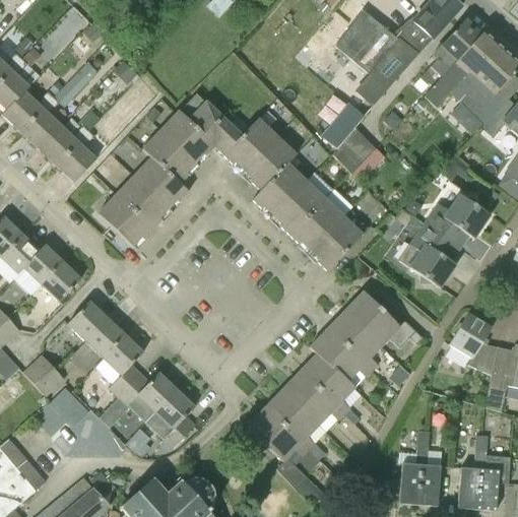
[(363,9),(336,45),(373,75),(360,88),(376,103),(434,37),(435,38),(463,4),(458,0),(432,0),(404,30),(399,38),(363,9)]
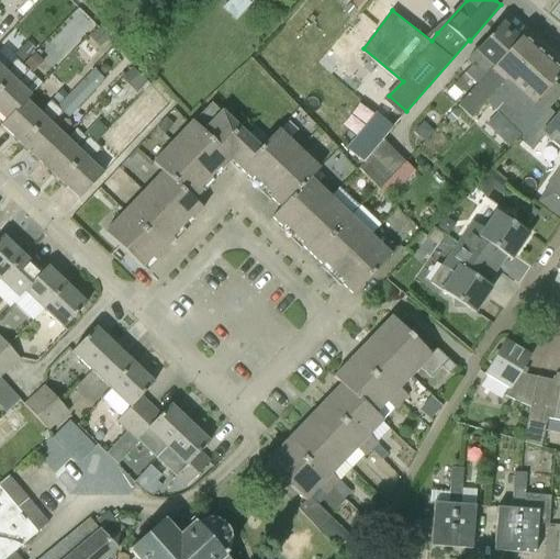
[(468,69),(457,81),(470,92),(480,81),(521,36),(503,20),(470,56),(476,62),(468,69)]
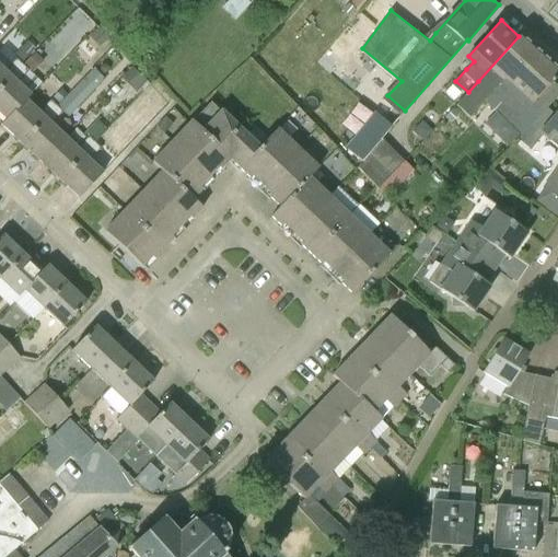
[(521,132),(549,105),(557,95),(557,84),(553,80),(557,74),(557,65),(522,33),(519,36),(478,81),(468,92),(460,101),(471,112),(485,96),(521,132)]
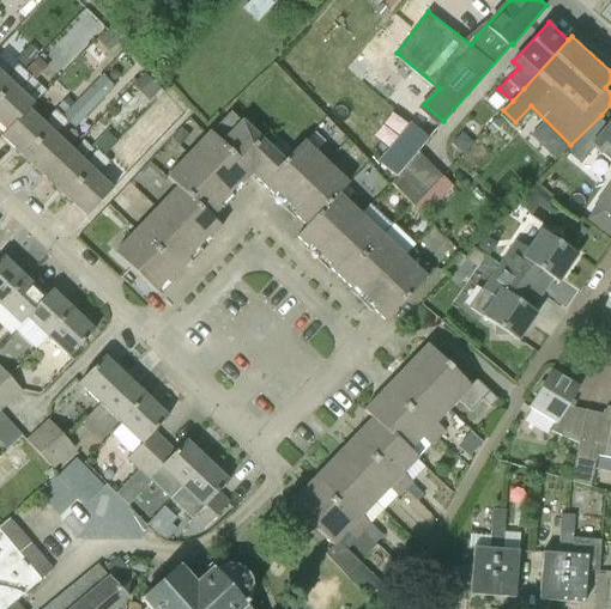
[(0,95),(26,67),(19,60),(6,74),(0,67),(0,95)]
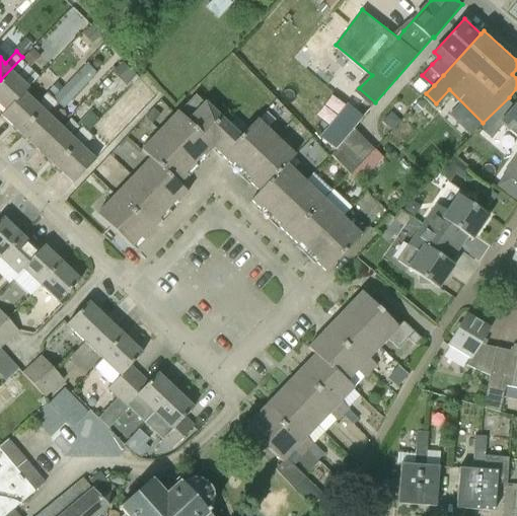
[(0,100),(7,108),(28,86),(16,74),(27,62),(22,57),(0,80),(0,100)]
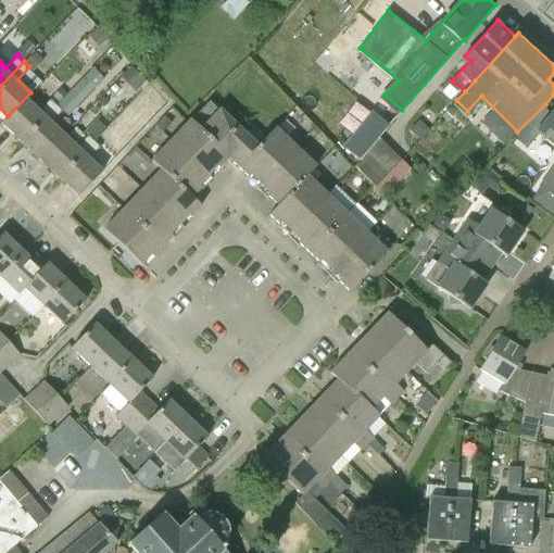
[(122,75),(136,89),(147,78),(133,64),(122,75)]
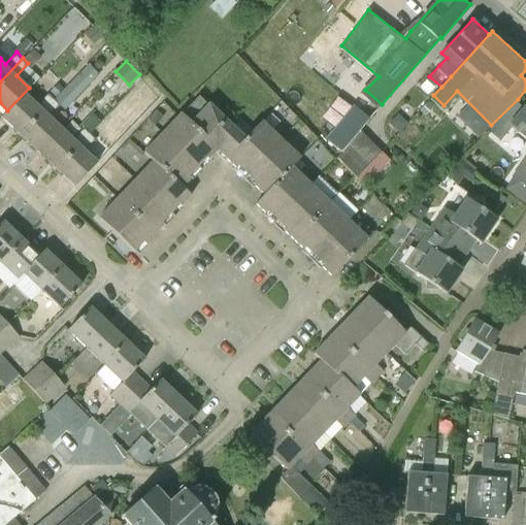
[(66,85),(55,98),(61,103),(66,108),(101,72),(90,62),(67,86),(66,85)]
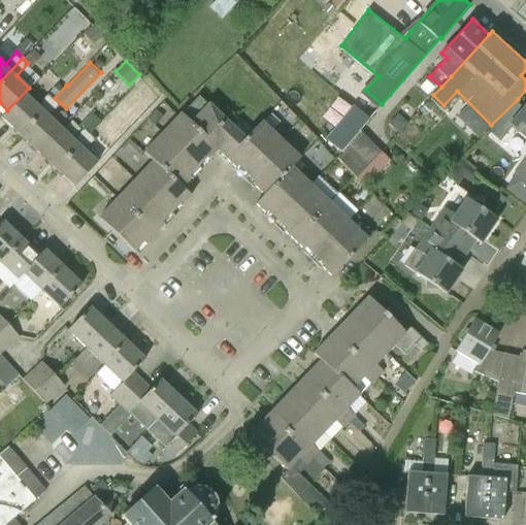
[(47,91),(48,92),(37,103),(26,92),(30,88),(29,88),(7,110),(3,115),(22,132),(55,98),(66,85),(60,78),(47,91)]
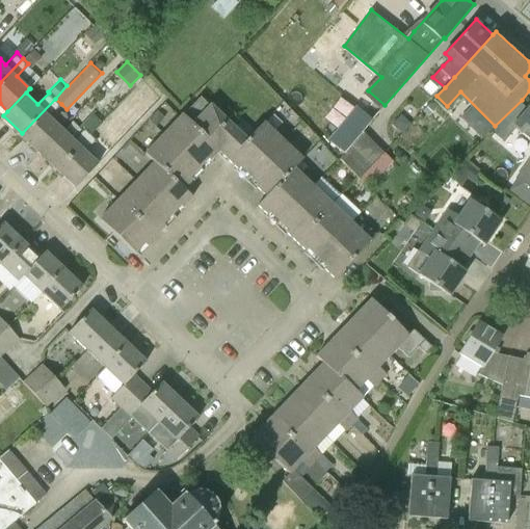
[(372,239),(376,235),(377,234),(371,227),(364,233),(293,164),(301,156),(262,117),(243,136),(201,95),(146,152),(154,159),(101,217),(138,253),(139,252),(137,249),(146,241),(148,242),(166,223),(164,221),(173,213),(175,214),(176,214),(174,212),(182,203),(184,205),(193,194),(185,186),(193,177),(191,175),(200,165),(202,167),(203,167),(201,165),(209,156),(211,158),(222,147),(231,155),(230,157),(239,167),(242,164),(250,173),(248,176),(249,176),(252,174),(260,183),(258,185),(267,193),(259,203),(269,212),(271,210),(281,218),(279,221),(281,219),(290,228),(288,230),(308,248),(309,246),(318,255),(316,257),(317,258),(319,256),(327,264),(326,266),(336,275),(371,239),(372,239)]
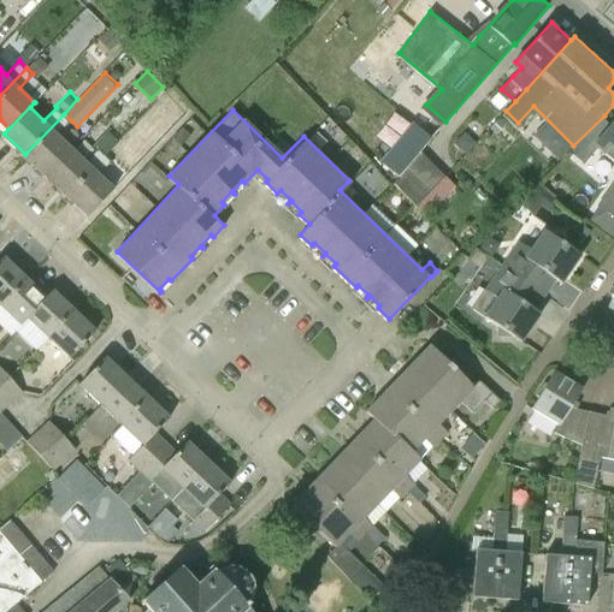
[(58,135),(71,120),(64,114),(25,154),(46,174),(71,148),(58,135)]
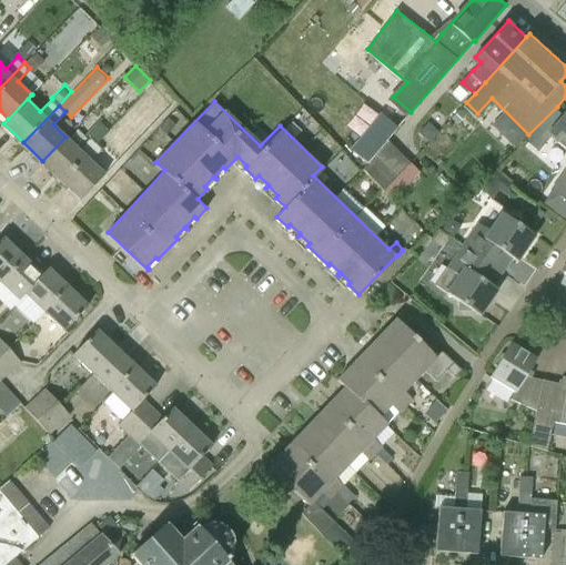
[(455,113),(461,120),(468,111),(463,106),(455,113)]
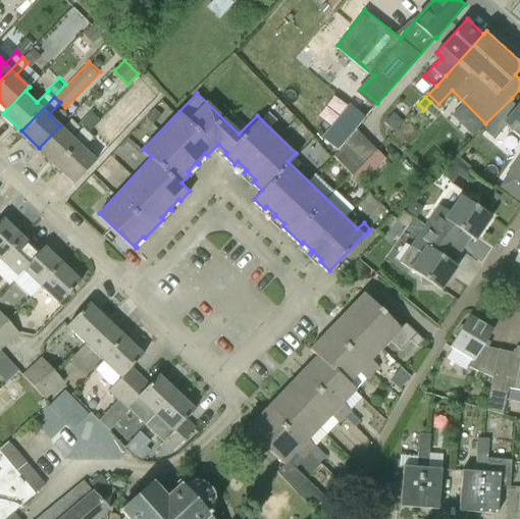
[(519,104),(512,98),(485,123),(483,126),(497,138),(508,124),(519,134),(519,104)]
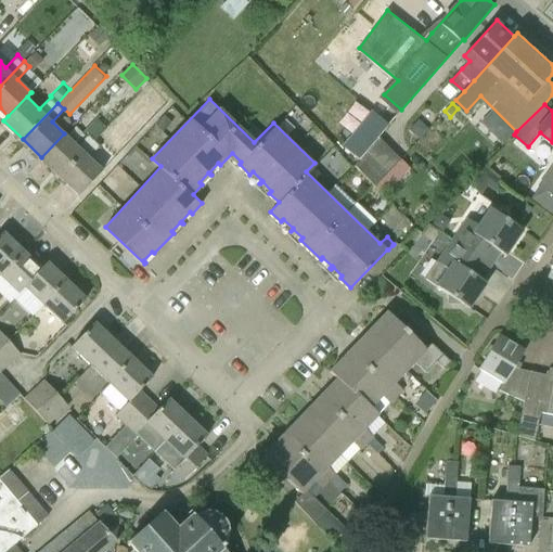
[(166,113),(157,122),(165,128),(172,119),(166,113)]
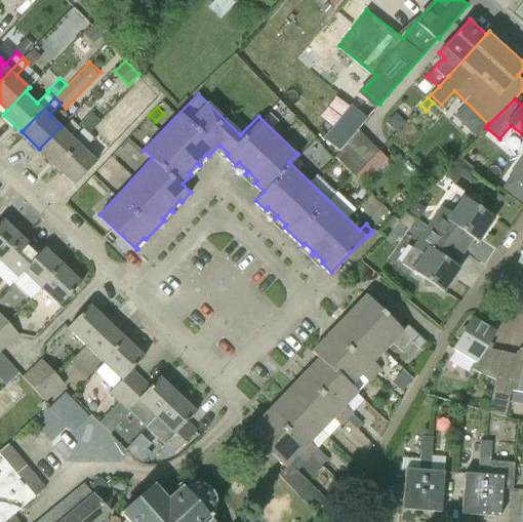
[(83,126),(89,132),(102,119),(91,110),(80,123),(83,126)]
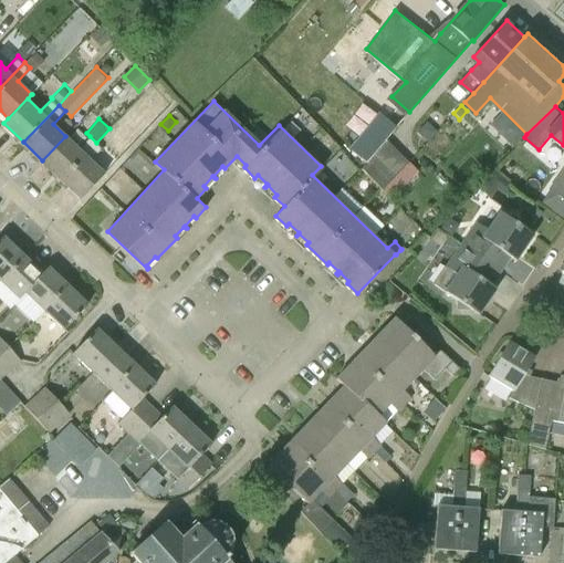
[(429,120),(419,131),(429,141),(439,129),(438,129),(431,122),(429,120)]
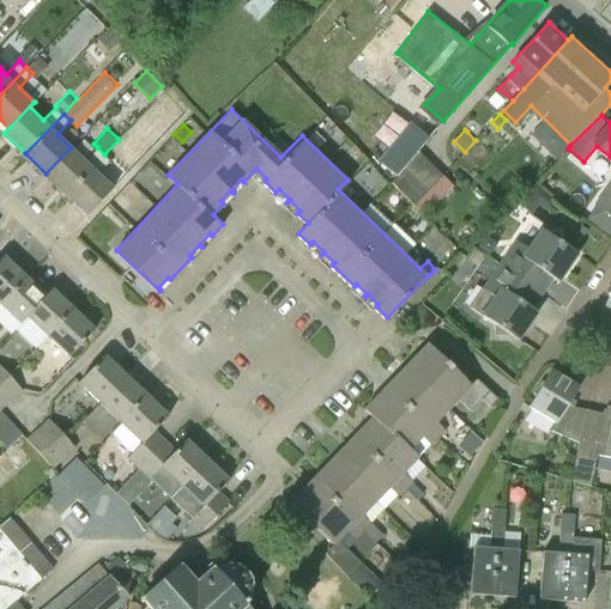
[(67,194),(104,154),(97,147),(84,160),(71,147),(46,174),(67,194)]
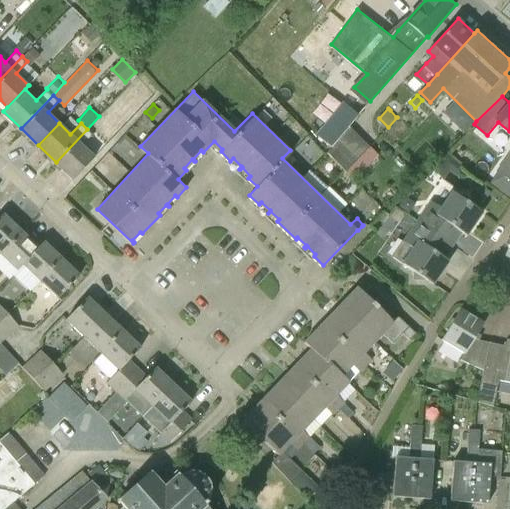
[(350,124),(328,151),(346,168),(370,144),(350,124)]
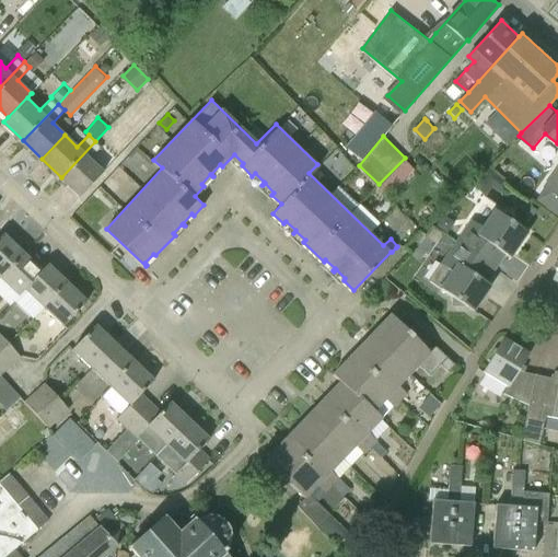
[(91,158),(102,146),(96,141),(95,141),(61,177),(81,195),(104,171),(91,158)]
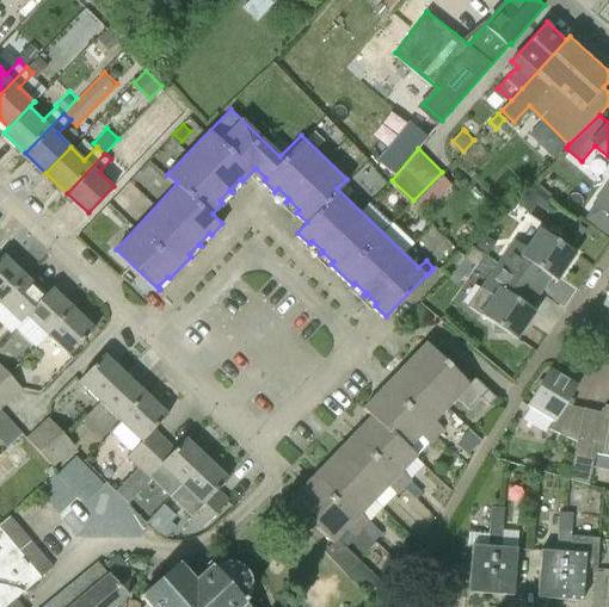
[(337,189),(345,197),(354,189),(345,180),(337,189)]
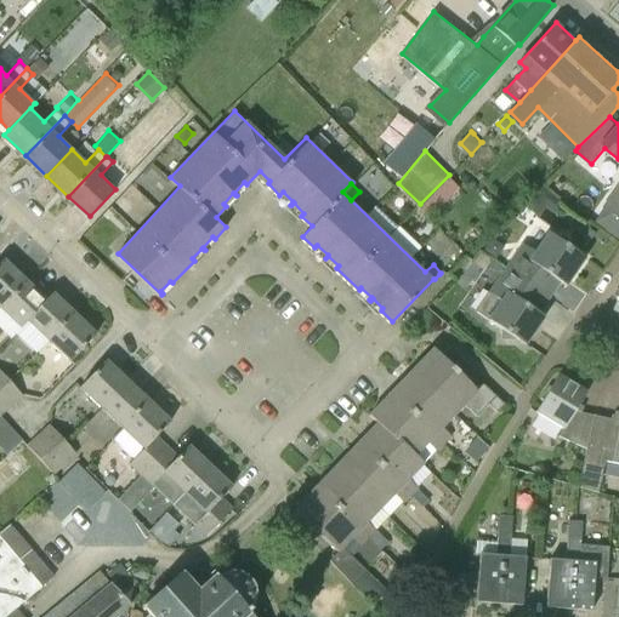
[(618,186),(605,206),(618,216),(618,186)]
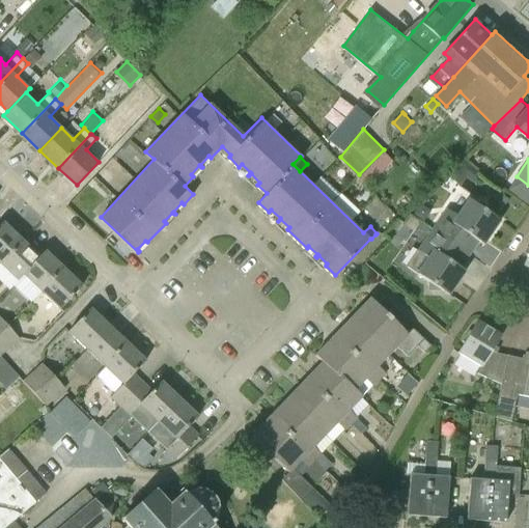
[(448,206),(435,227),(463,247),(471,233),(484,243),(501,219),(470,197),(458,214),(448,206)]
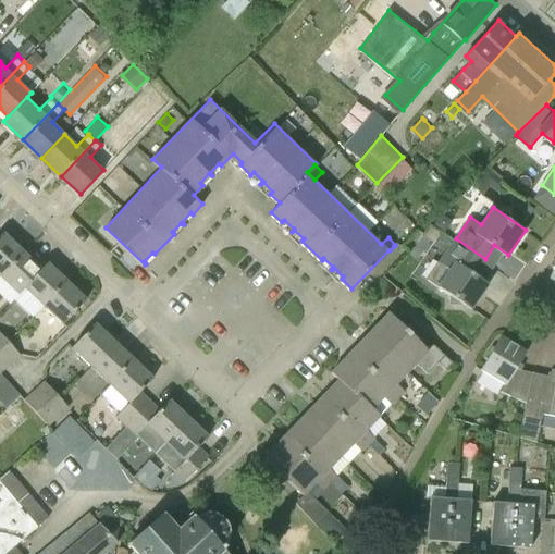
[(445,229),(449,224),(448,218),(444,213),(438,222),(445,229)]
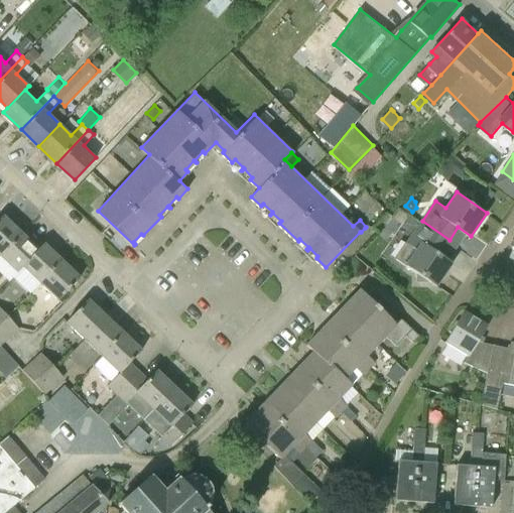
[(0,218),(0,251),(21,230),(4,214),(0,218)]
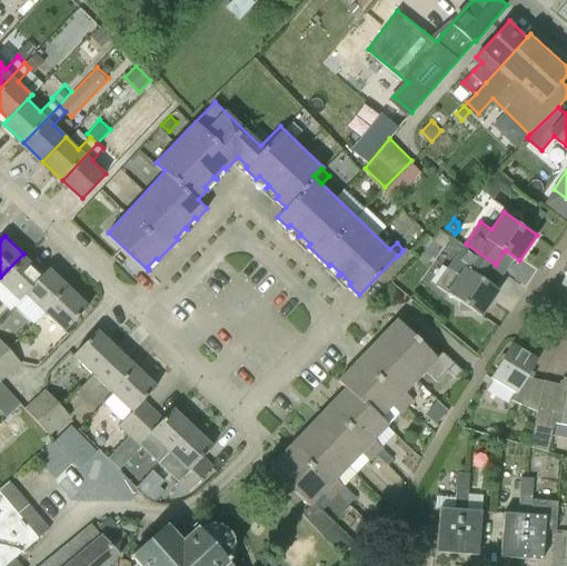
[(457,247),(461,241),(454,236),(449,241),(457,247)]
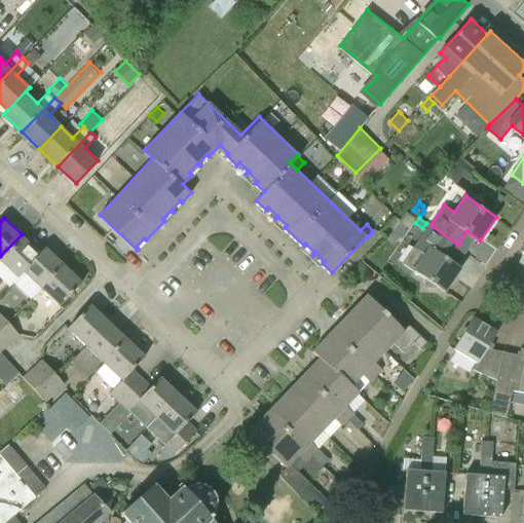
[(431,225),(405,262),(427,277),(427,285),(439,286),(445,290),(461,266),(458,264),(449,257),(458,245),(431,225)]
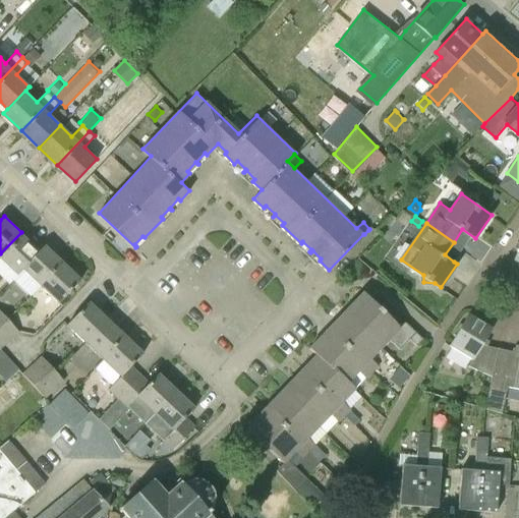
[(22,267),(40,249),(21,232),(0,253),(0,256),(16,273),(22,267)]
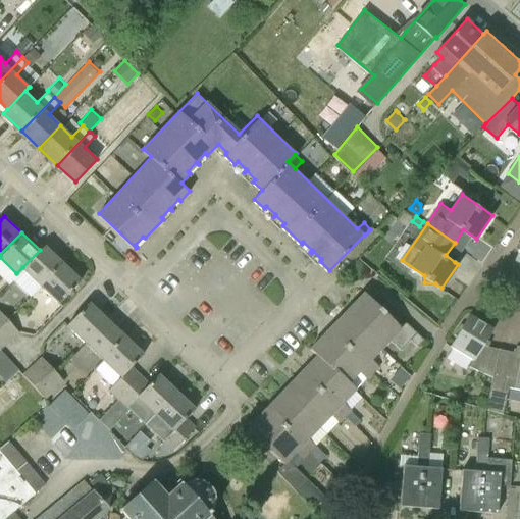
[(22,267),(41,284),(63,261),(46,245),(40,250),(22,267)]
